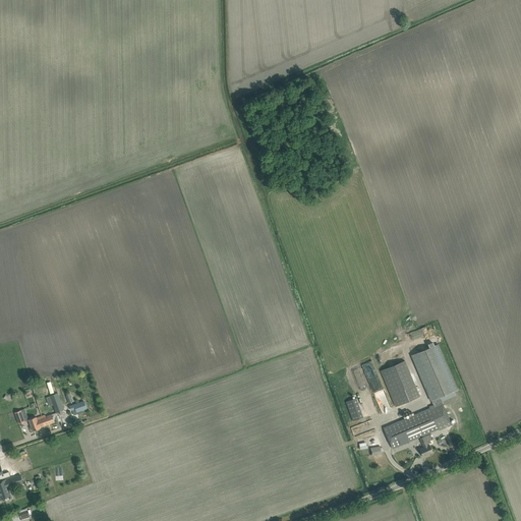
[(410,341),(424,336),(423,334),(428,332),(426,327),(407,334),(410,341)]
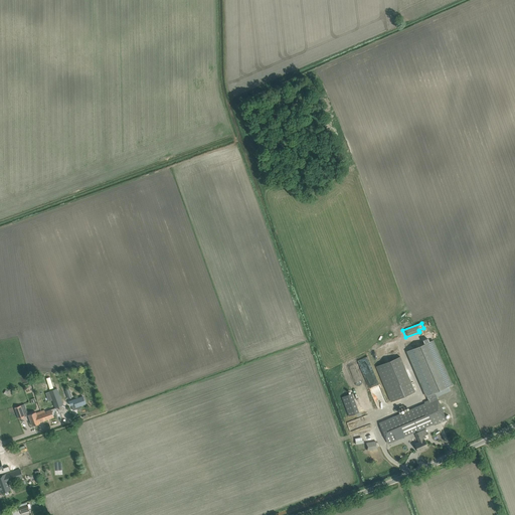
[(437,397),(435,392),(453,385),(434,340),(406,351),(425,396),(426,396),(428,400),(437,397)]
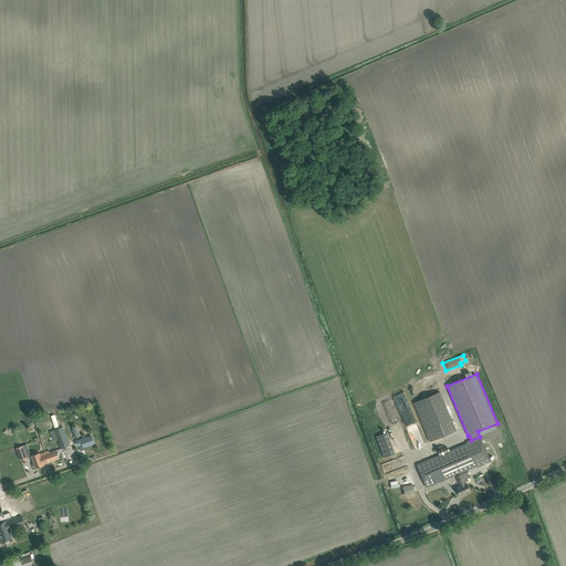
[(423,384),(408,389),(415,402),(430,442),(446,436),(457,431),(451,418),(440,423),(429,397),(423,384)]
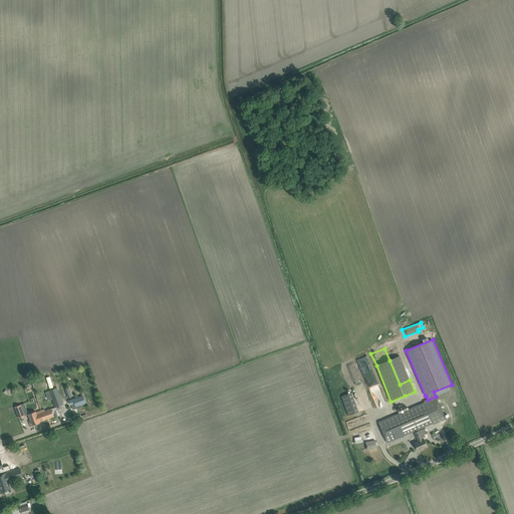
[(370,363),(367,355),(357,359),(360,367),(370,363)]
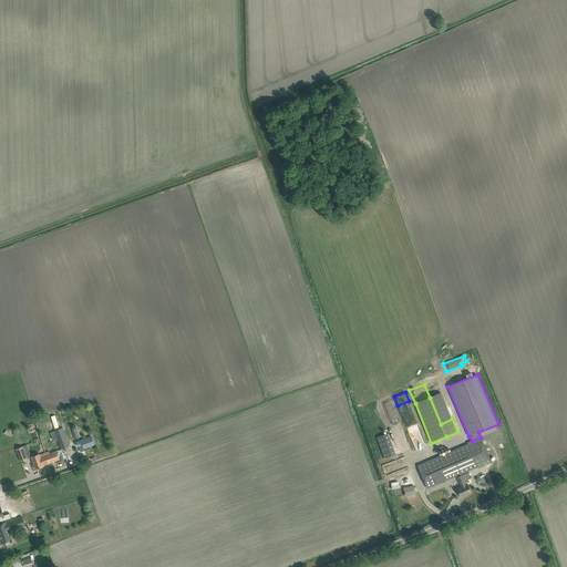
[(60,429),(54,431),(58,441),(62,450),(70,446),(64,433),(63,428),(60,429)]
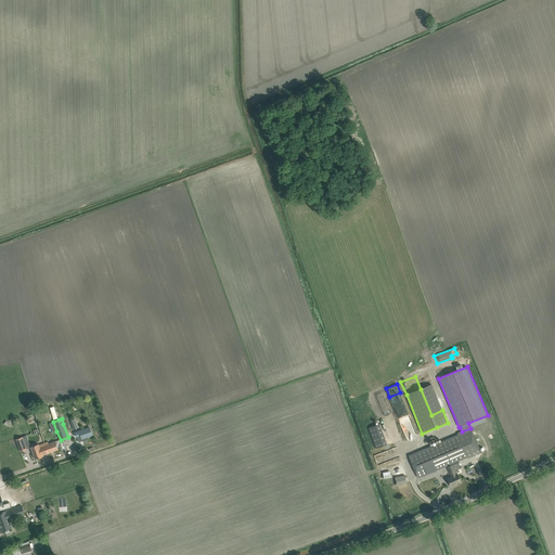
[(376,448),(387,444),(379,423),(369,427),(376,448)]
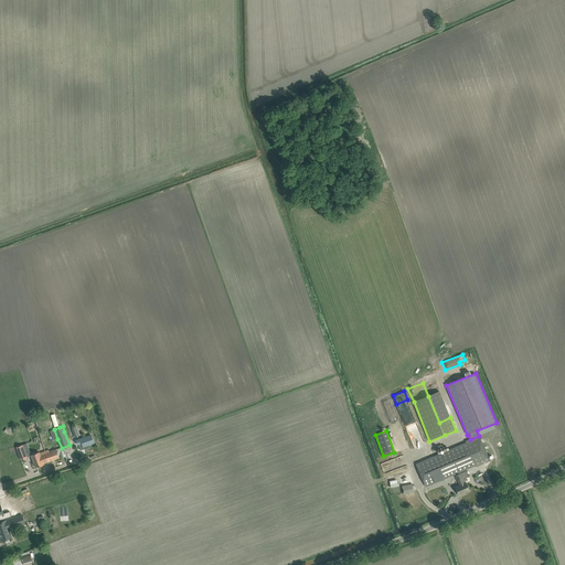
[(84,443),(86,446),(94,444),(91,435),(76,440),(77,445),(84,443)]
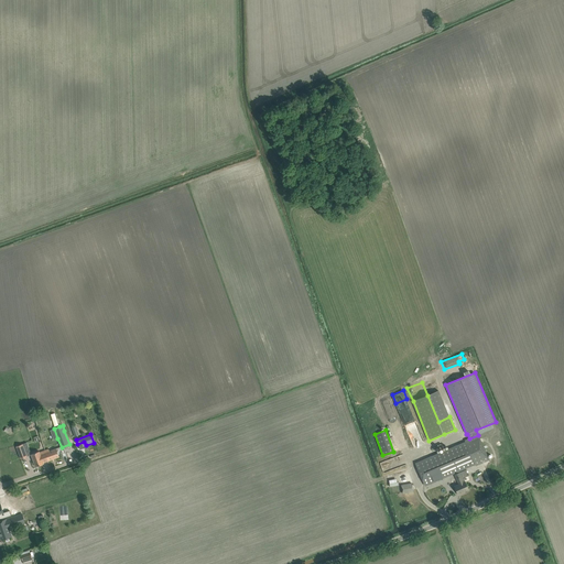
[(466,443),(416,464),(425,486),(475,464),(476,466),(489,459),(478,435),(469,438),(465,441),(466,443)]
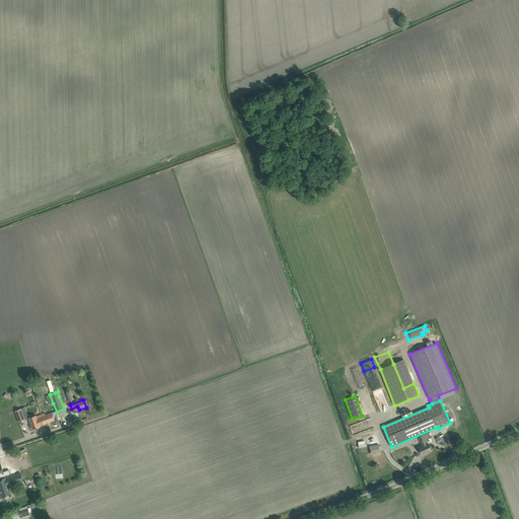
[(19,422),(25,420),(21,409),(15,411),(19,422)]
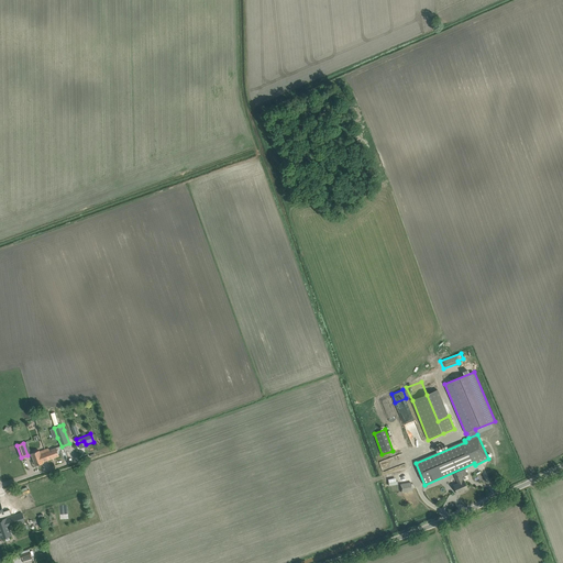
[(59,456),(56,448),(50,450),(48,448),(40,452),(40,451),(31,453),(35,466),(44,463),(43,462),(59,456)]
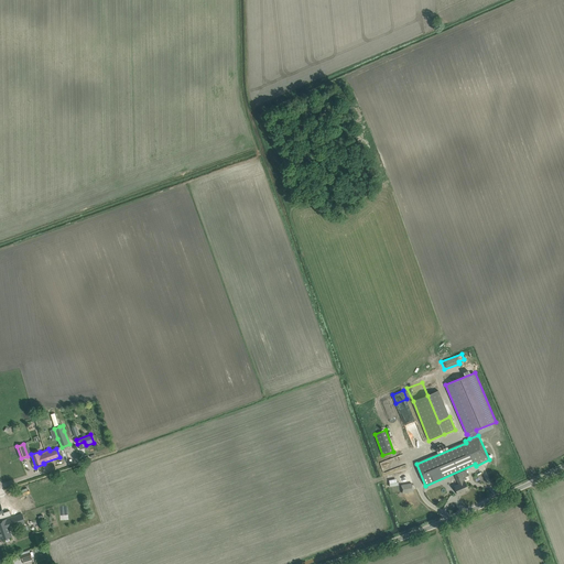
[(381,463),(384,470),(408,463),(405,455),(381,463)]
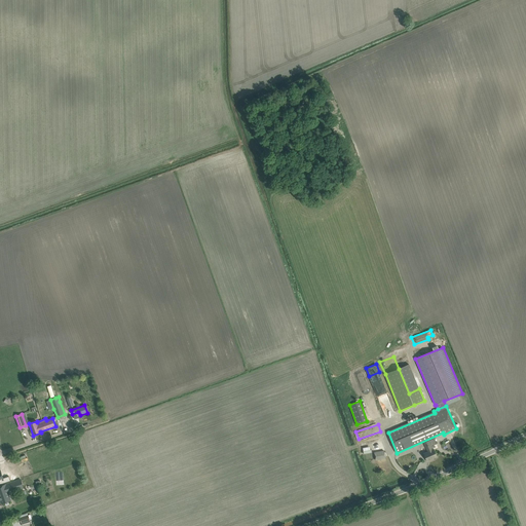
[(433,450),(431,446),(437,444),(435,438),(428,441),(424,443),(428,452),(424,453),(427,461),(431,459),(437,456),(434,449),(433,450)]
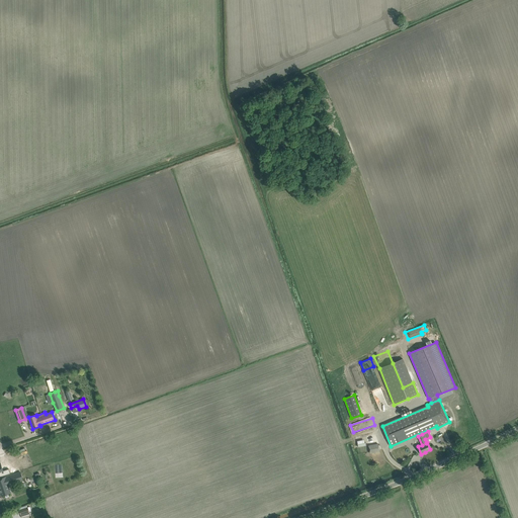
[(369,452),(379,452),(379,443),(368,444),(369,452)]
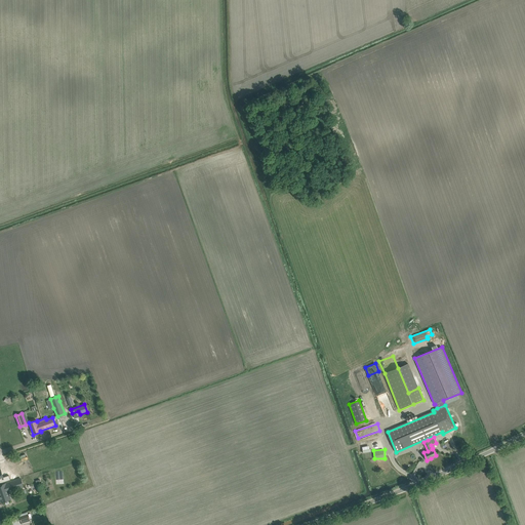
[(0,470),(0,469),(0,483),(10,480),(9,475),(3,477),(0,470)]
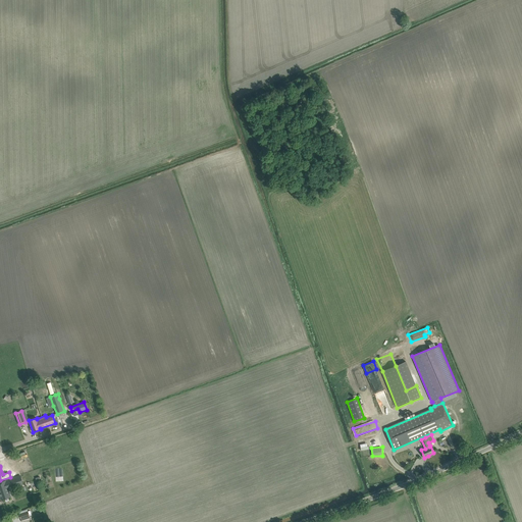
[(12,478),(9,479),(0,481),(0,493),(2,500),(5,499),(6,501),(9,500),(8,498),(10,497),(7,487),(14,485),(12,478)]
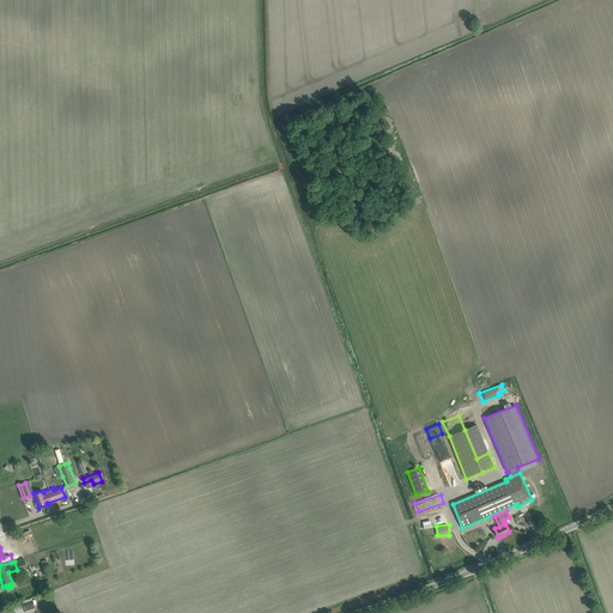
[(26,612),(36,610),(35,606),(37,605),(36,600),(23,605),(26,612)]
